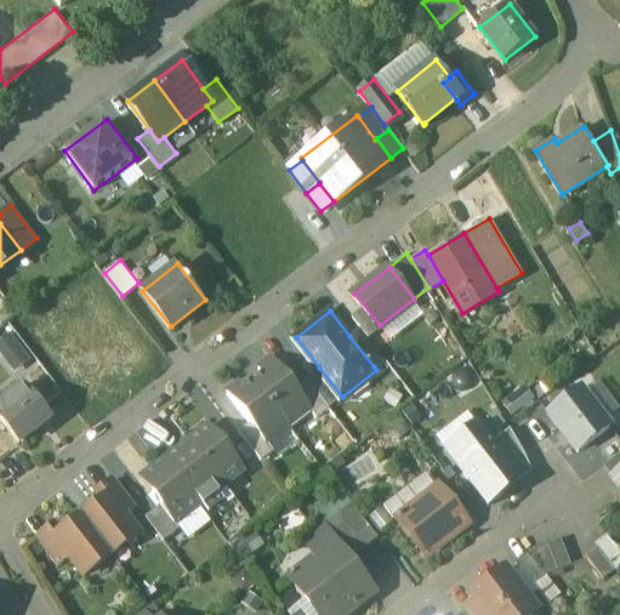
[(385,358),(362,326),(350,336),(374,366),(385,358)]
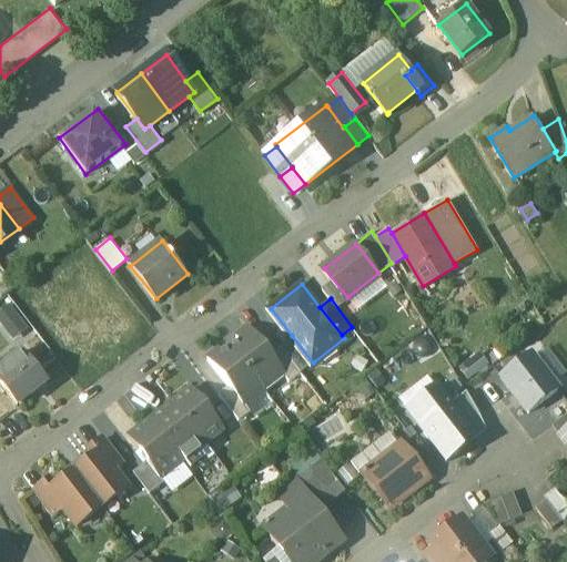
[(11,299),(0,308),(0,319),(14,336),(30,323),(11,299)]
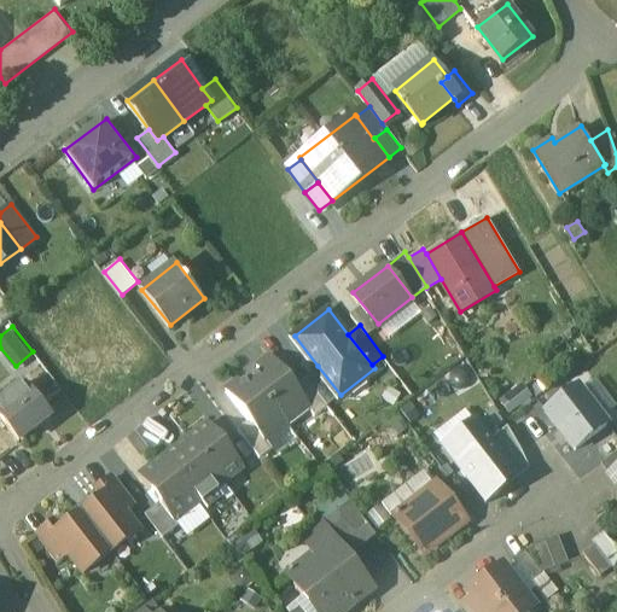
[(296,384),(272,353),(258,363),(262,368),(254,376),(289,421),(310,404),(312,403),(296,384)]
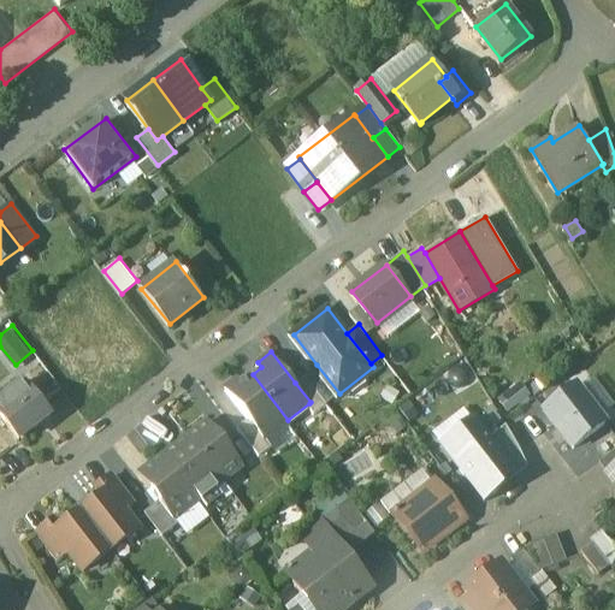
[(339,394),(317,365),(306,373),(306,374),(327,402),(339,394)]
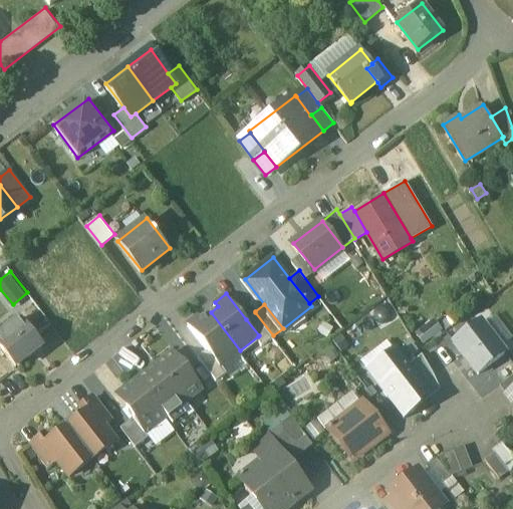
[(273,335),(255,312),(255,311),(246,319),(259,335),(258,336),(263,342),(273,335)]
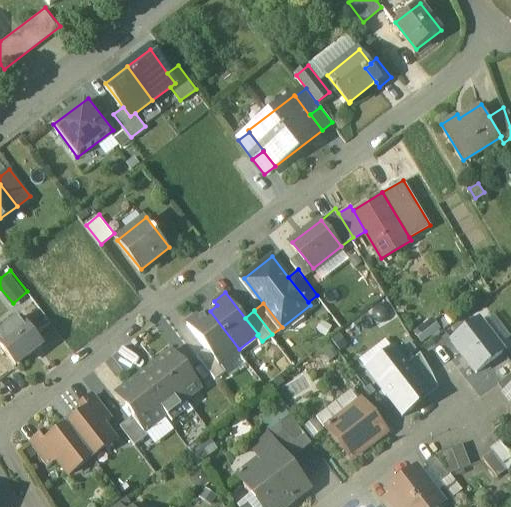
[(210,311),(203,317),(199,312),(188,321),(208,346),(220,363),(221,362),(239,349),(210,311)]
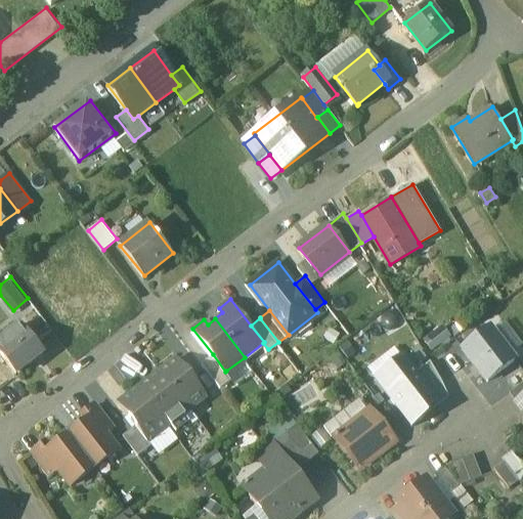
[(22,321),(0,338),(0,350),(17,373),(45,351),(22,321)]
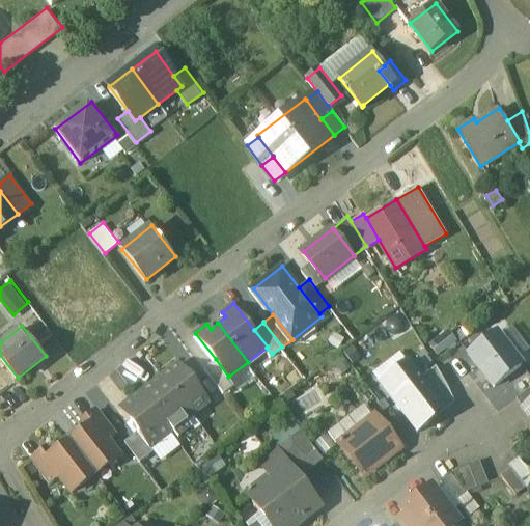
[(470,352),(495,384),(522,363),(497,331),(470,352)]
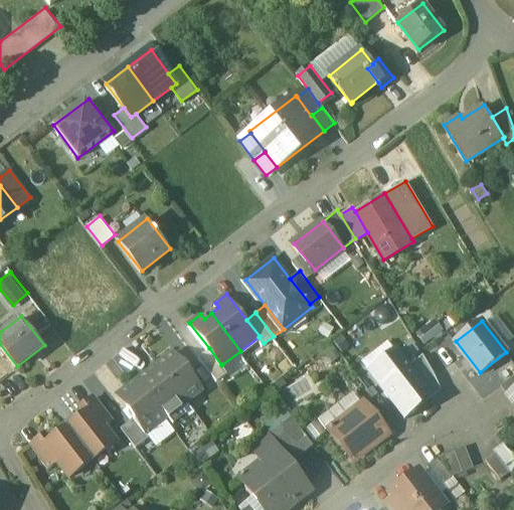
[(209,348),(199,356),(217,379),(227,371),(222,364),(221,365),(209,348)]
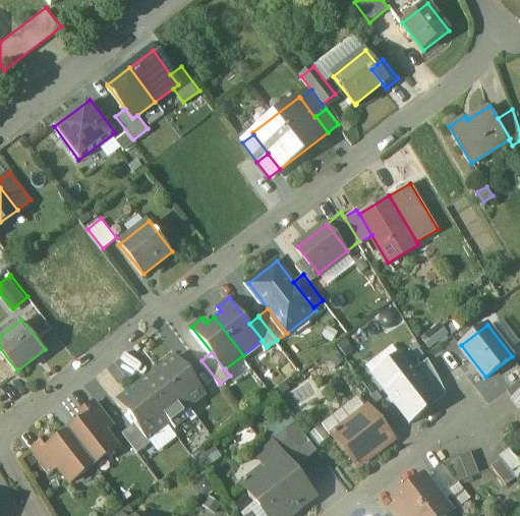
[(207,392),(177,353),(161,366),(190,405),(207,392)]
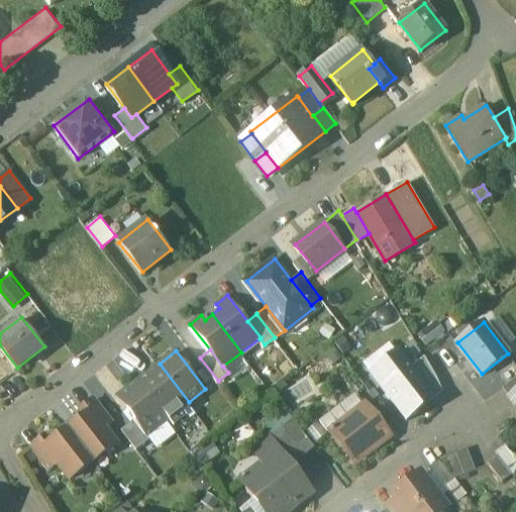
[(371,372),(408,420),(435,399),(431,395),(410,368),(398,350),(371,372)]
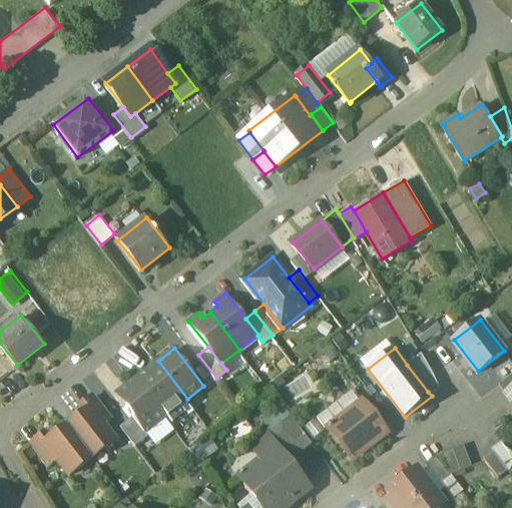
[(421,354),(407,365),(428,392),(438,384),(437,378),(428,362),(421,354)]
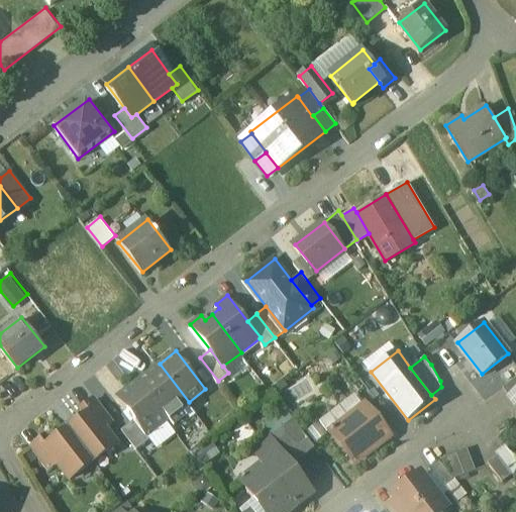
[(160,364),(138,380),(168,418),(189,402),(160,364)]
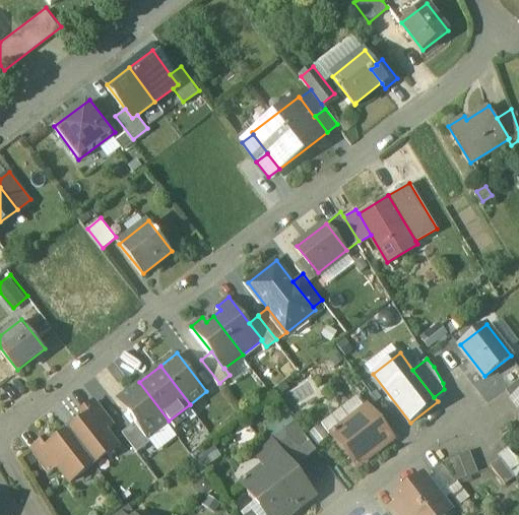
[(518,379),(507,388),(514,398),(518,394),(518,379)]
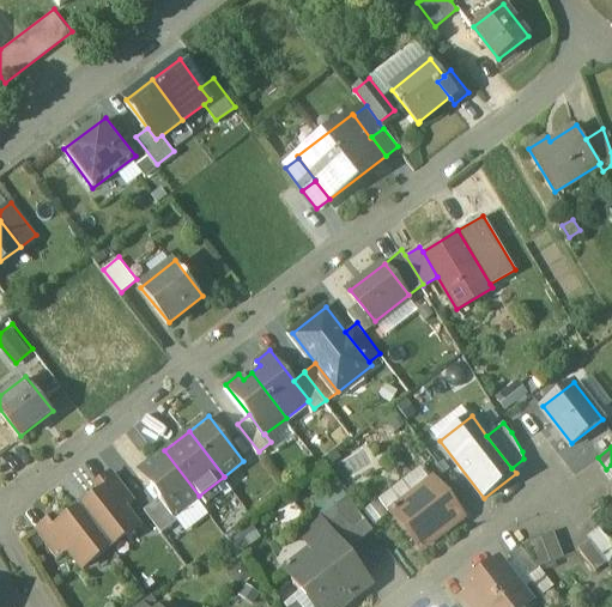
[(164,450),(139,469),(161,497),(174,515),(176,514),(199,496),(164,450)]
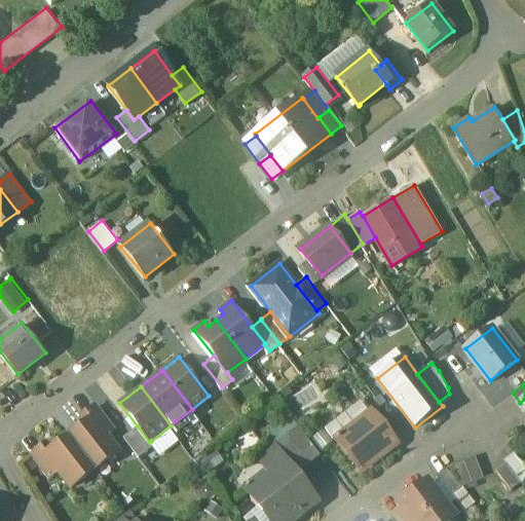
[(117,426),(99,403),(89,411),(108,434),(109,434),(117,426)]
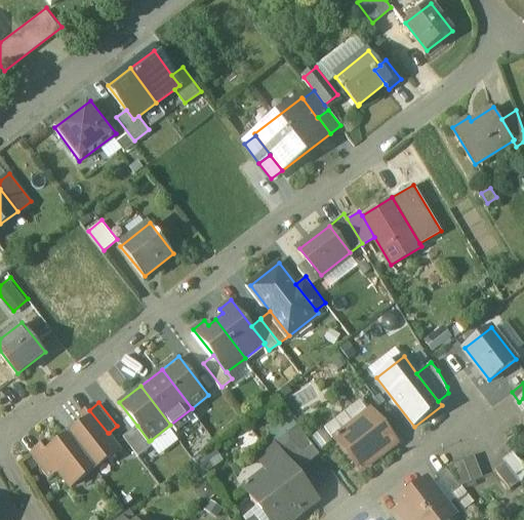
[(84,413),(87,416),(68,431),(95,467),(120,448),(109,433),(108,433),(89,410),(84,413)]
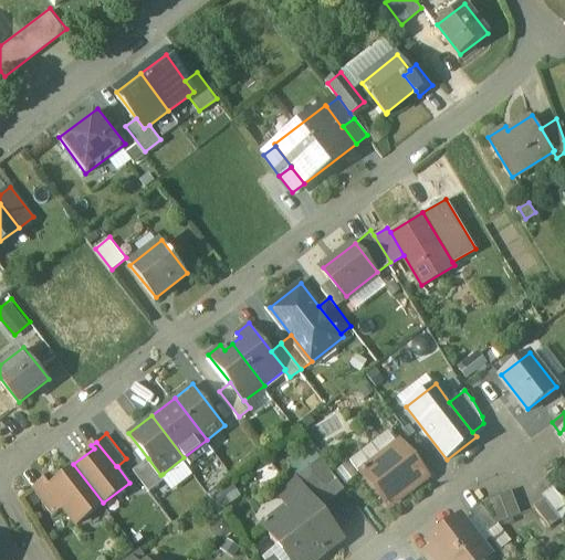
[(400,443),(365,471),(389,502),(425,474),(400,443)]
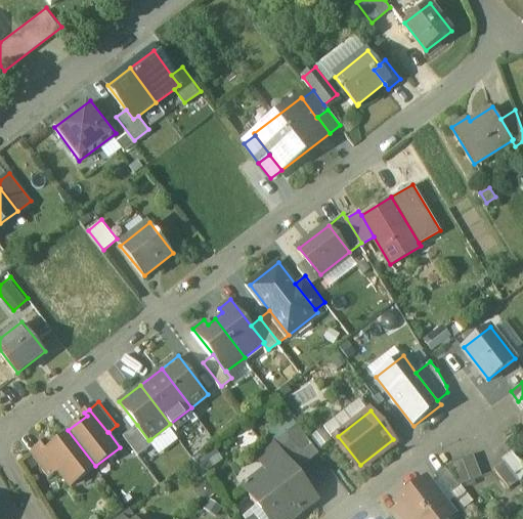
[(320,451),(298,423),(272,442),(284,457),(286,456),(296,470),(320,451)]
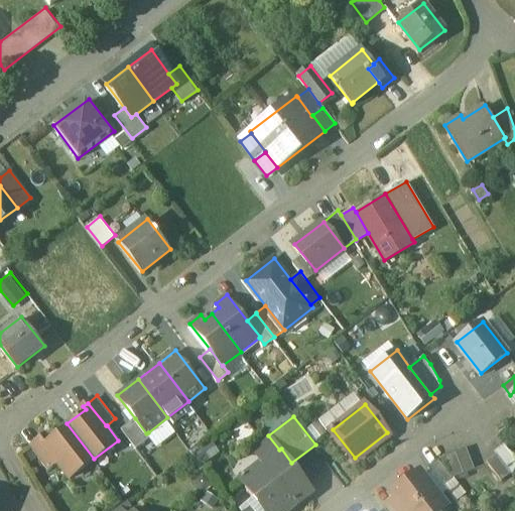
[(146,433),(135,418),(122,427),(137,448),(151,436),(148,432),(146,433)]
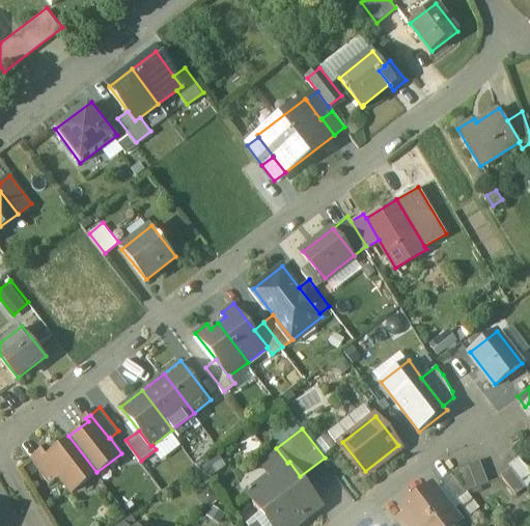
[(68,436),(51,450),(49,447),(44,450),(62,474),(61,475),(74,491),(96,472),(68,436)]
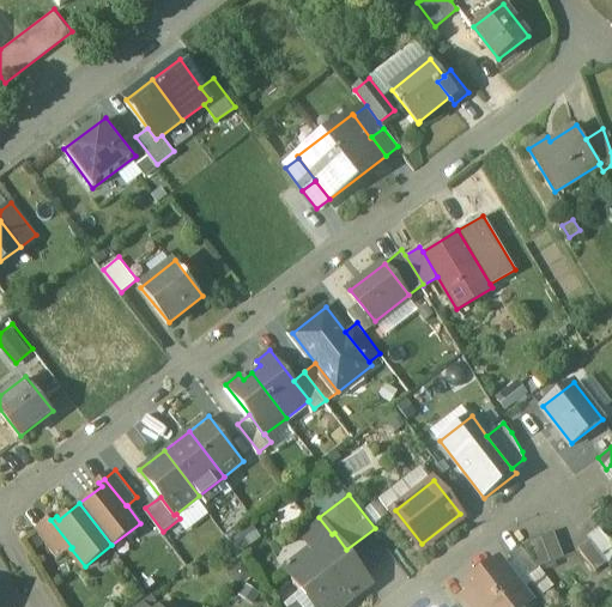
[(72,547),(50,520),(37,529),(59,557),(71,548),(72,547)]
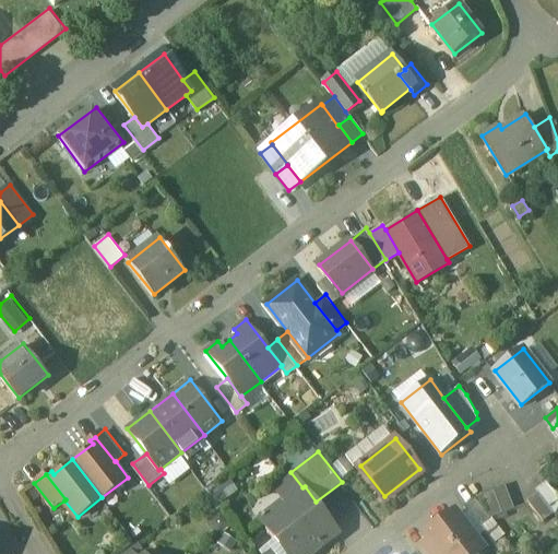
[(557,494),(547,480),(537,487),(550,504),(557,497),(557,494)]
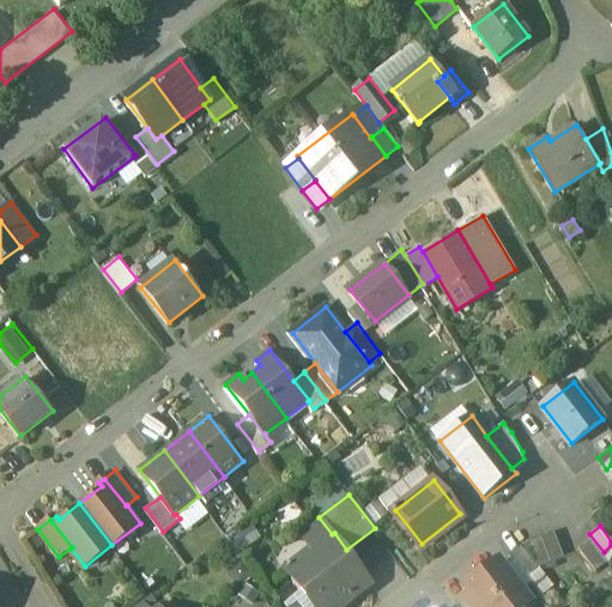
[(555,528),(528,539),(539,565),(565,554),(555,528)]
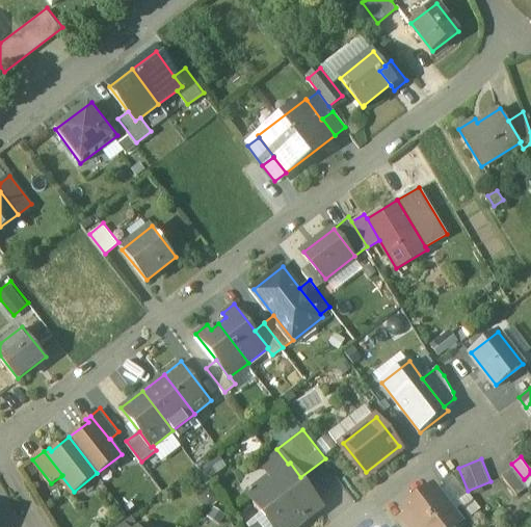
[(288,464),(249,494),(274,526),(287,526),(302,516),(304,519),(322,505),(300,477),(290,463),(288,464)]
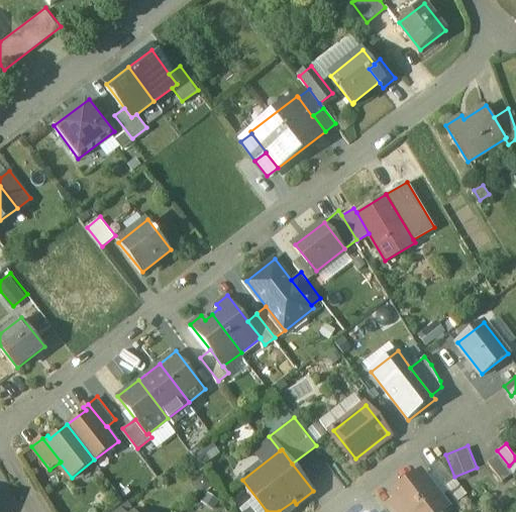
[(512,473),(498,453),(488,461),(503,480),(512,473)]
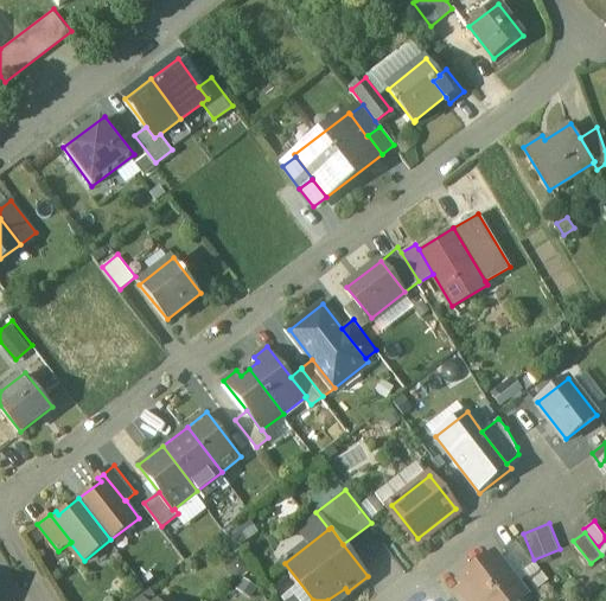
[(534,560),(516,538),(505,547),(537,587),(548,579),(533,561),(534,560)]
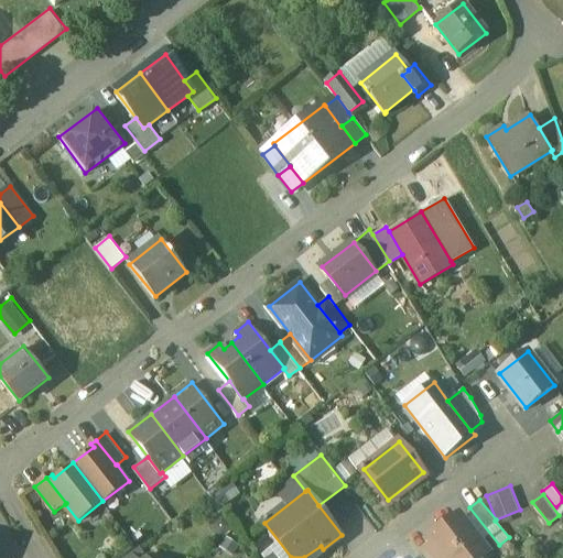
[(478,557),(488,551),(459,515),(430,537),(434,543),(435,542),(447,557),(478,557)]
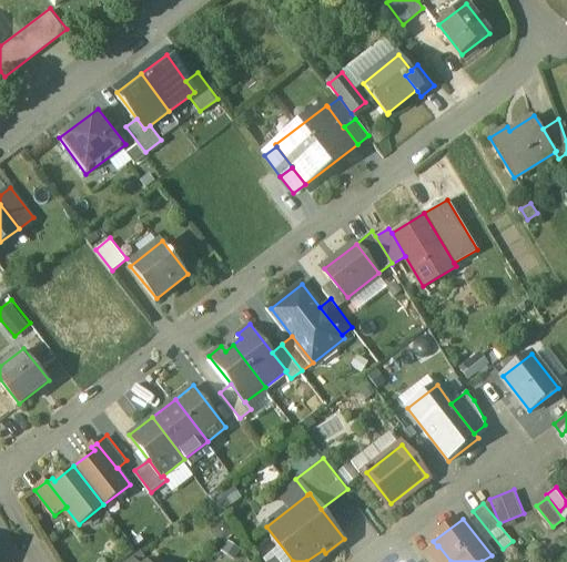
[(437,547),(424,557),(427,561),(451,561),(438,545),(437,547)]
